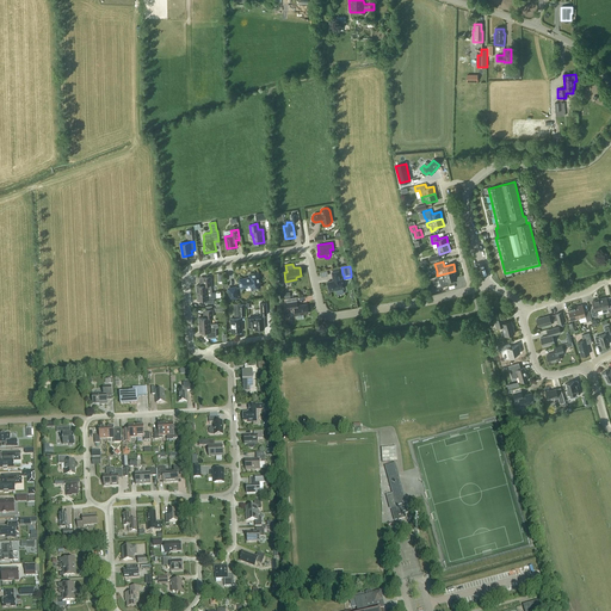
[(329,291),(344,288),(341,278),(340,279),(339,271),(332,272),(333,281),(327,282),(329,291)]
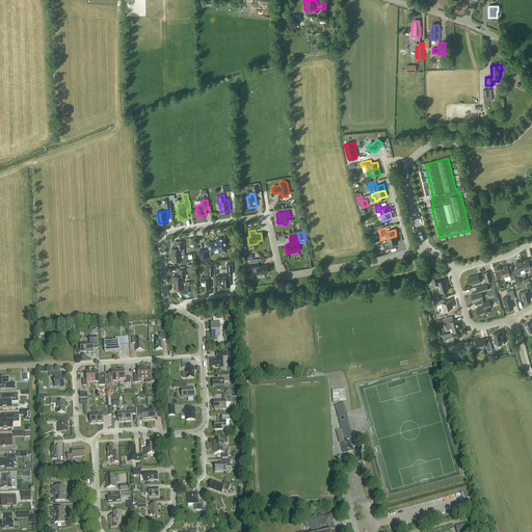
[(398,241),(396,236),(380,240),(382,243),(383,249),(391,248),(390,244),(398,241)]
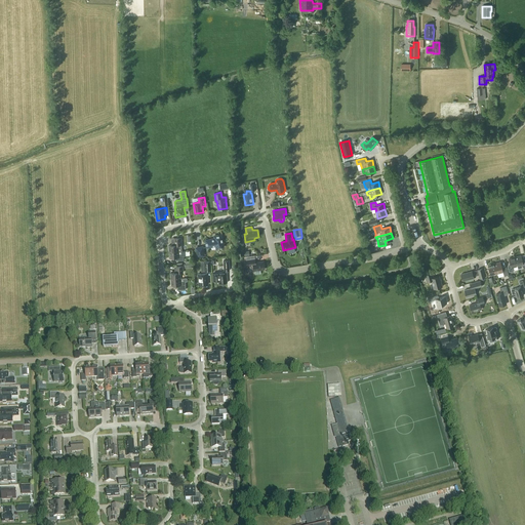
[(207,247),(215,246),(216,248),(221,247),(223,247),(224,246),(221,235),(214,236),(214,238),(205,240),(207,247)]
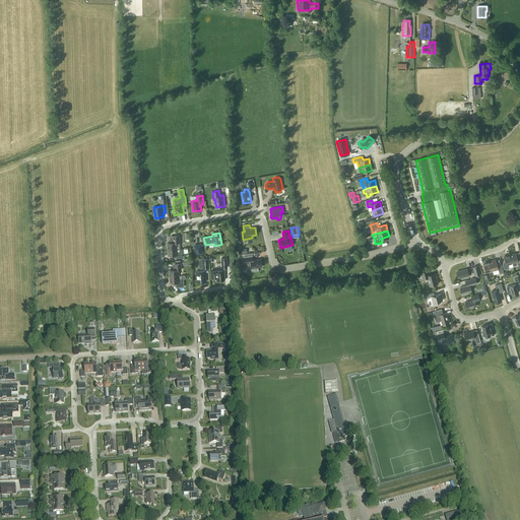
[(167,243),(168,249),(177,248),(177,249),(180,249),(179,236),(173,236),(173,243),(167,243)]
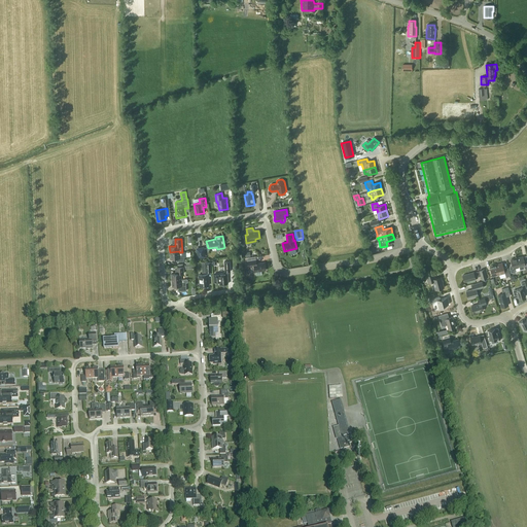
[(206,256),(204,246),(196,248),(198,258),(206,256)]
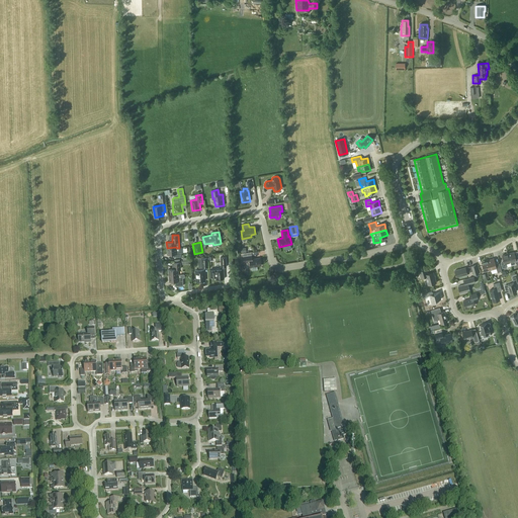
[(179,248),(176,248),(176,247),(167,248),(167,254),(175,253),(175,257),(181,256),(181,253),(182,253),(183,252),(183,247),(179,248)]
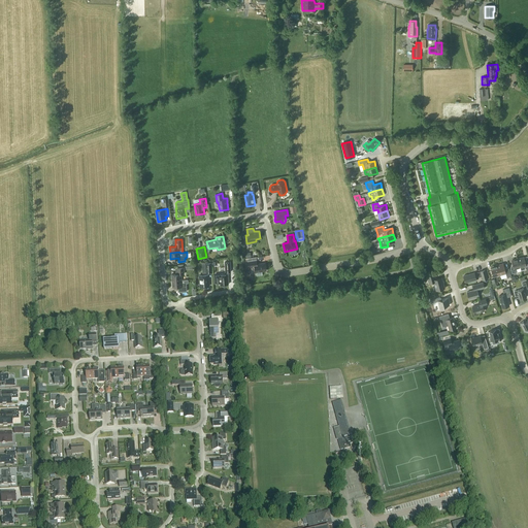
[(518,258),(520,267),(526,265),(527,270),(527,269),(527,262),(526,263),(524,257),(518,258)]
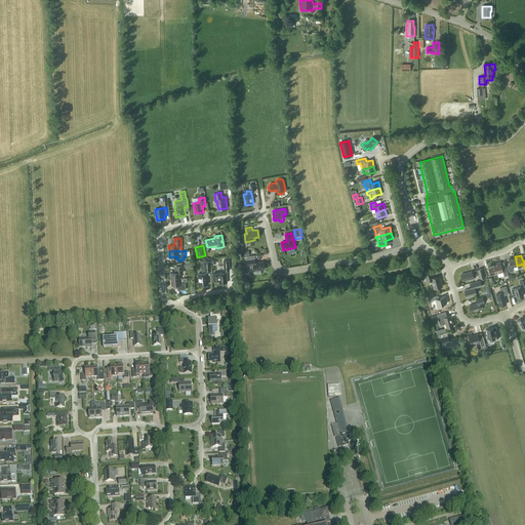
[(517,266),(515,256),(509,258),(511,265),(508,266),(509,272),(515,270),(514,267),(517,266)]
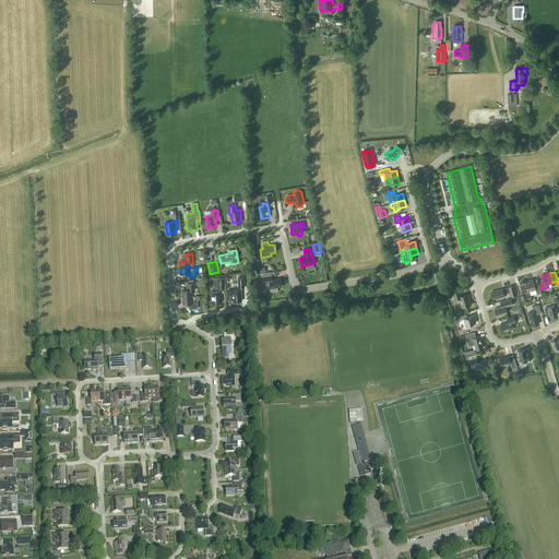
[(271,288),(282,286),(281,276),(281,278),(272,280),(272,275),(262,276),(263,282),(270,282),(271,289),(271,288)]
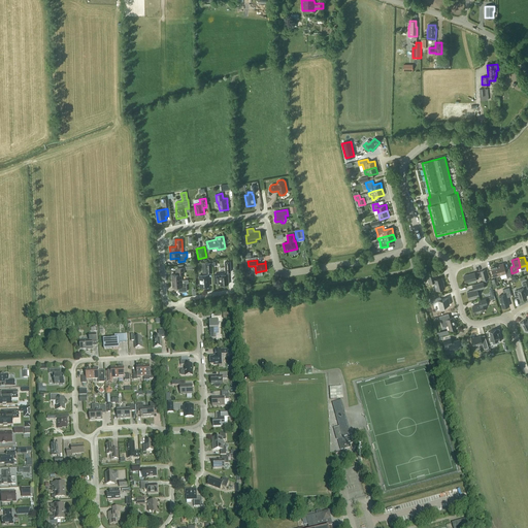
[(224,273),(220,274),(215,274),(215,282),(215,283),(220,282),(221,284),(220,284),(220,285),(228,284),(228,272),(231,271),(230,261),(225,262),(226,272),(224,273)]
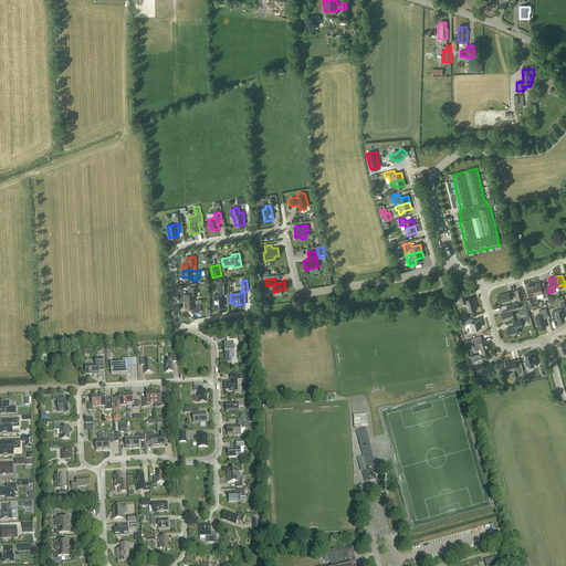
[(546,287),(542,290),(540,282),(533,284),(536,294),(543,293),(544,297),(548,296),(546,287)]
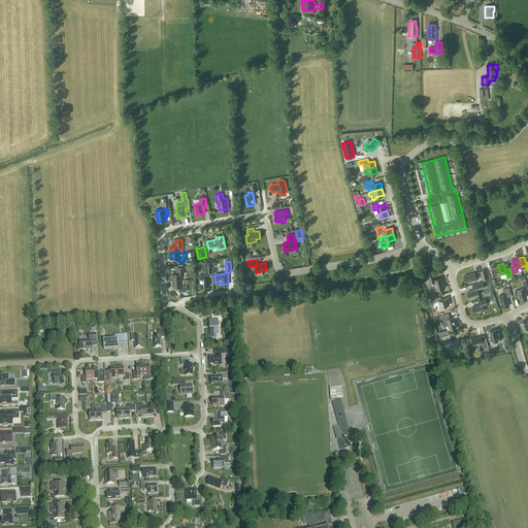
[(500,274),(497,265),(491,266),(494,276),(500,274)]
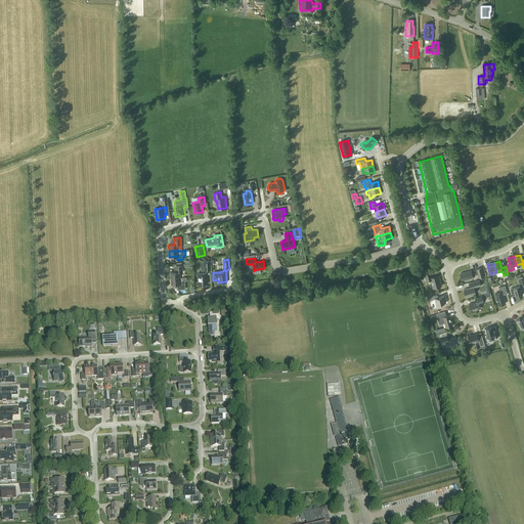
[(171,278),(180,277),(180,271),(182,271),(182,265),(176,266),(176,272),(170,272),(171,278)]
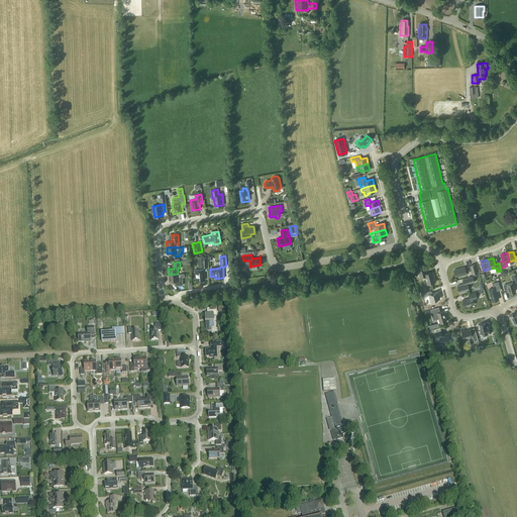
[(464,267),(453,270),(455,277),(462,275),(462,276),(467,275),(464,267)]
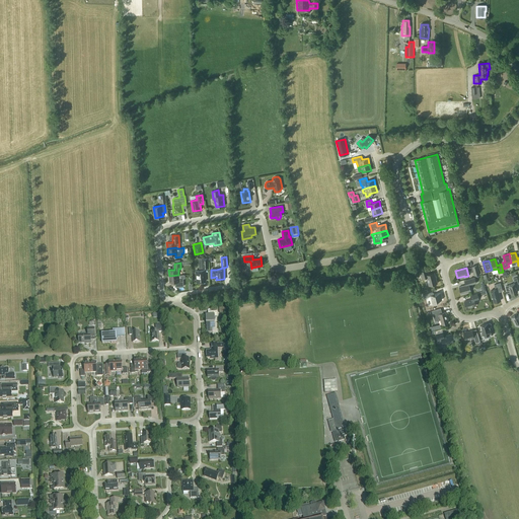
[(427,269),(420,271),(422,278),(427,277),(429,285),(437,283),(434,273),(429,274),(427,269)]
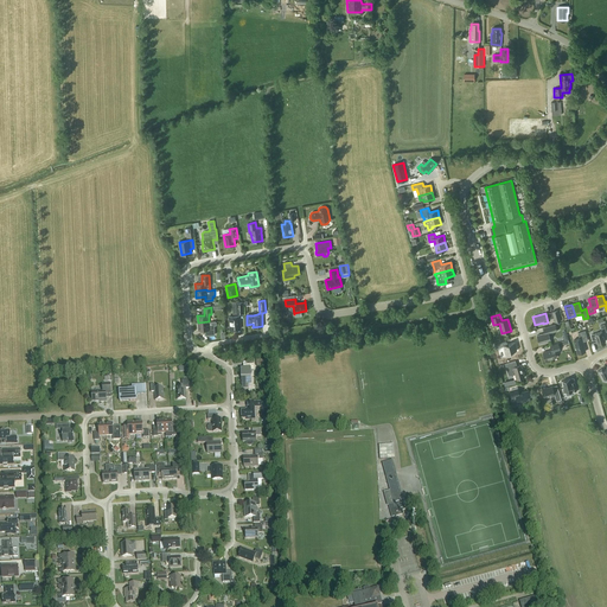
[(230,330),(240,328),(240,320),(240,315),(229,317),(230,330)]
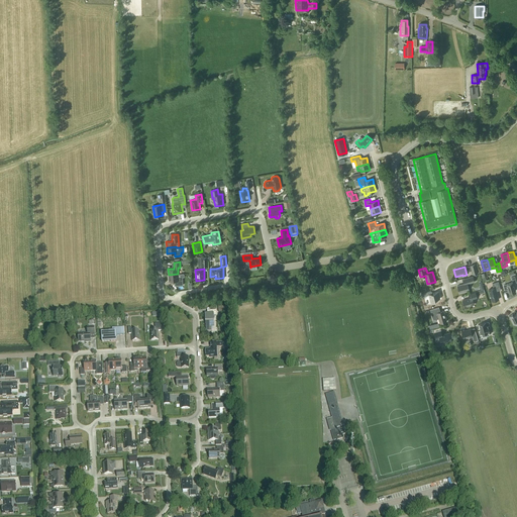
[(490,281),(489,279),(486,280),(485,273),(481,274),(483,281),(484,281),(484,282),(490,281)]
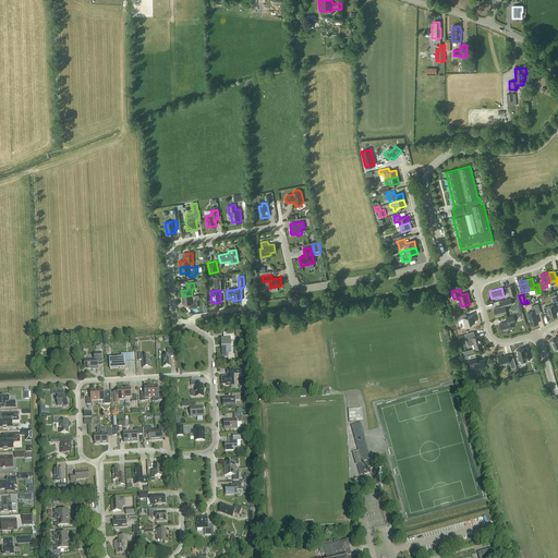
[(197,307),(197,299),(198,299),(198,295),(192,295),(182,296),(182,303),(189,303),(190,308),(197,307)]
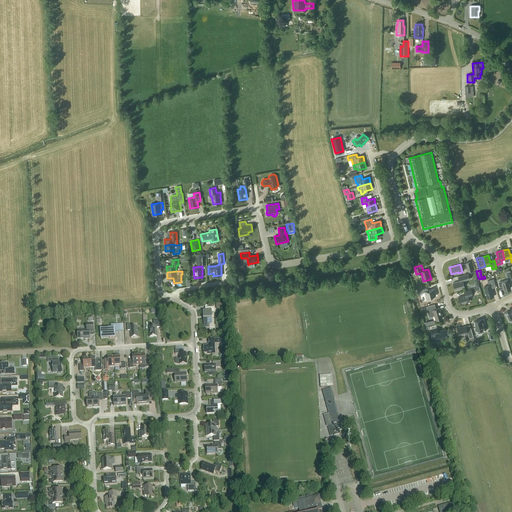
[(508,281),(511,280),(510,273),(506,274),(508,279),(502,281),(503,285),(501,286),(502,290),(510,288),(508,281)]
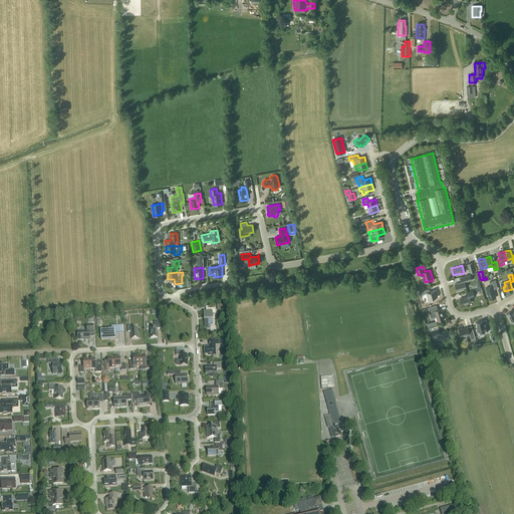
[(460,278),(461,282),(455,284),(457,290),(466,288),(465,282),(472,280),(470,275),(460,278)]
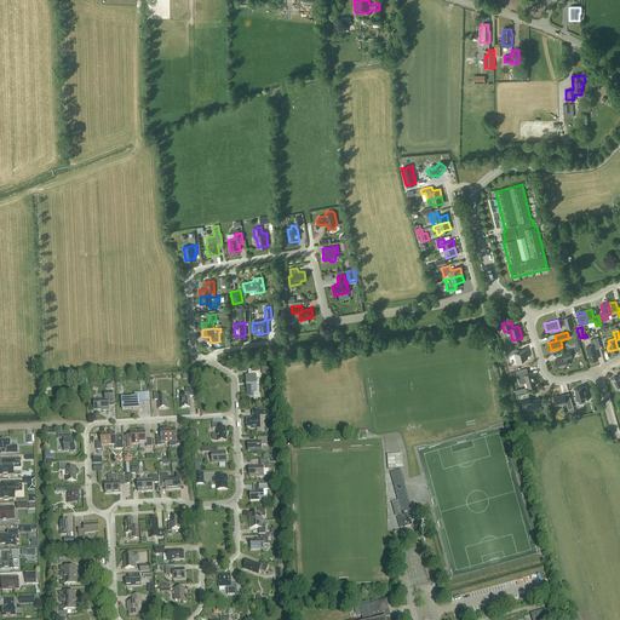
[(596,349),(601,348),(597,338),(590,339),(592,345),(586,346),(590,361),(598,359),(596,349)]
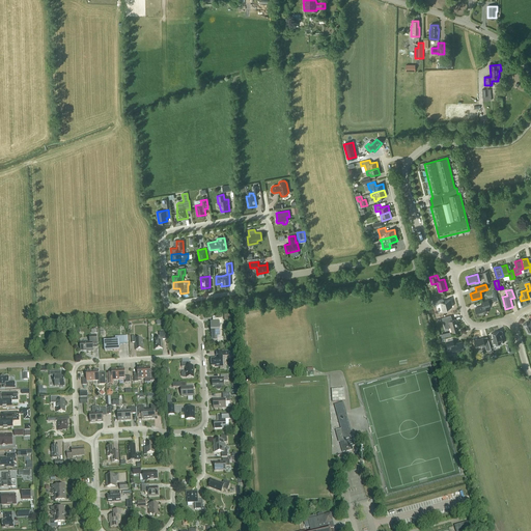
[(447,308),(452,306),(450,300),(444,301),(442,299),(436,300),(437,304),(440,302),(442,310),(447,309),(447,308)]
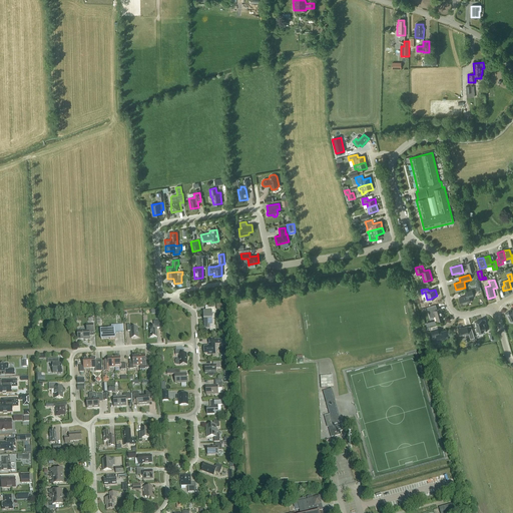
[(466,296),(459,298),(461,305),(470,302),(469,297),(473,295),(472,291),(465,293),(466,296)]
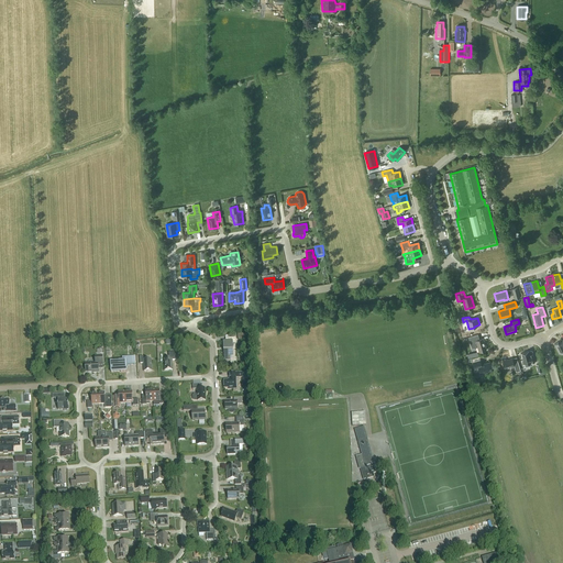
[(478,334),(468,337),(472,349),(477,346),(479,352),(486,350),(483,338),(479,339),(478,334)]
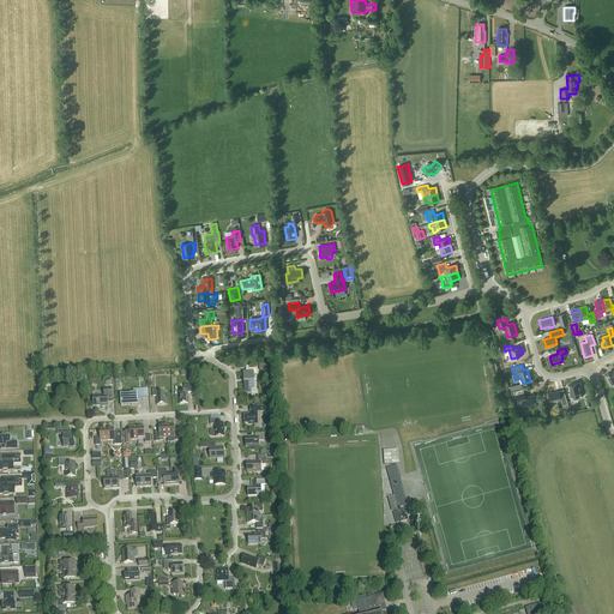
[(253,383),(254,383),(254,375),(257,375),(257,368),(246,369),(246,373),(244,373),(244,383),(245,383),(246,392),(251,391),(251,387),(253,387),(253,383)]
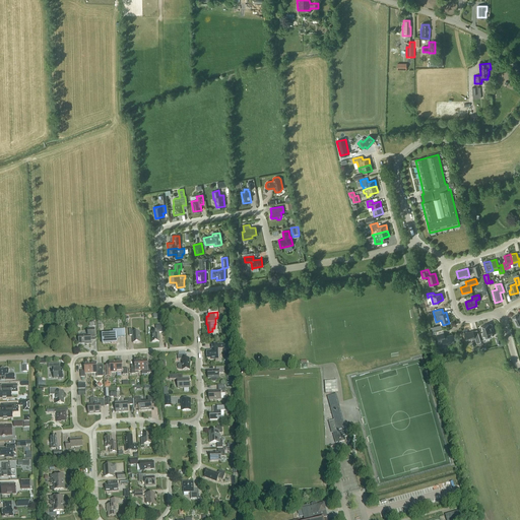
[(488,324),(481,326),(483,332),(482,332),(483,336),(484,335),(485,338),(492,337),(492,335),(495,334),(493,326),(489,327),(488,324)]
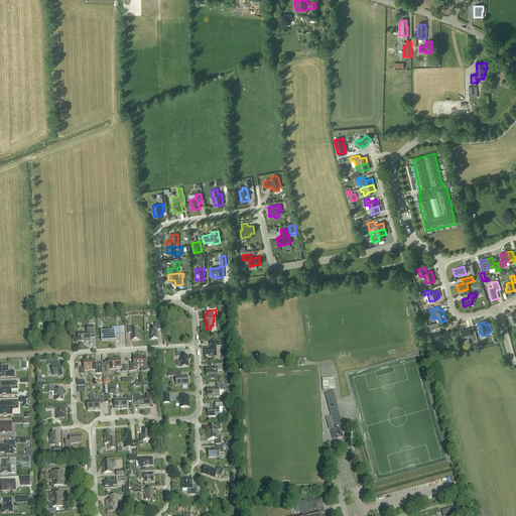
[(154,329),(150,330),(151,340),(158,340),(157,331),(161,330),(161,323),(154,324),(154,329)]
